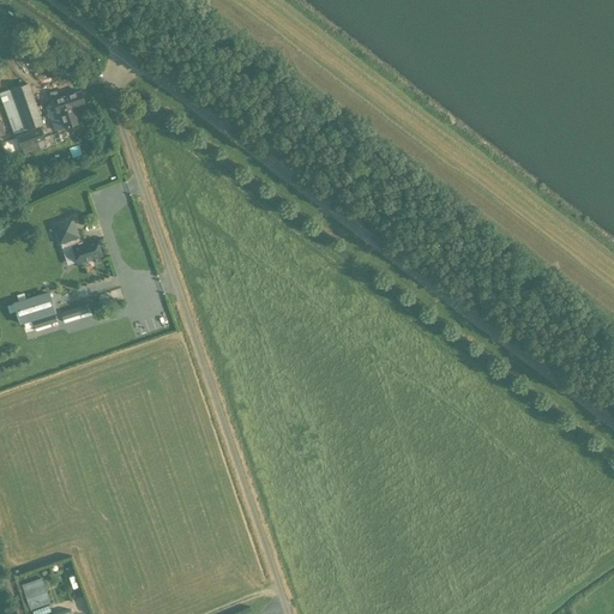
[(41,71),(43,71),(46,76),(52,72),(43,55),(35,60),(41,71)]
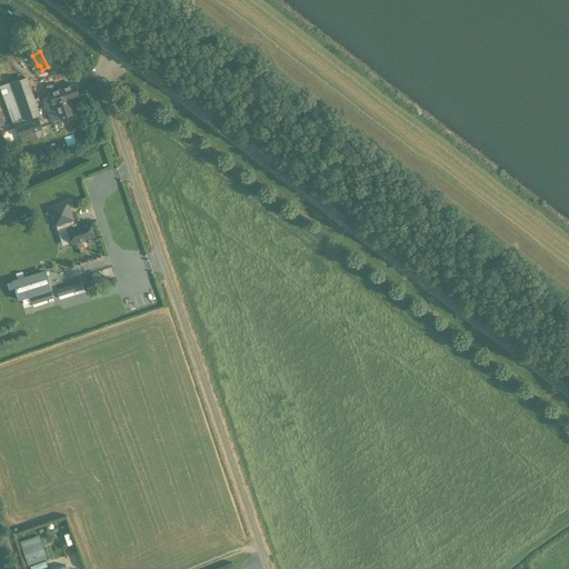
[(9,100),(17,121),(18,120),(19,126),(18,126),(23,142),(45,136),(39,119),(38,119),(37,117),(40,116),(27,78),(0,86),(0,87),(5,102),(9,100)]
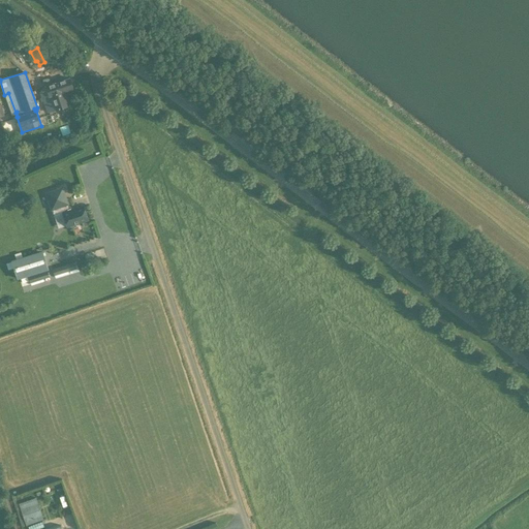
[(69,79),(45,87),(48,91),(42,92),(49,113),(69,105),(64,92),(73,89),(69,79)]
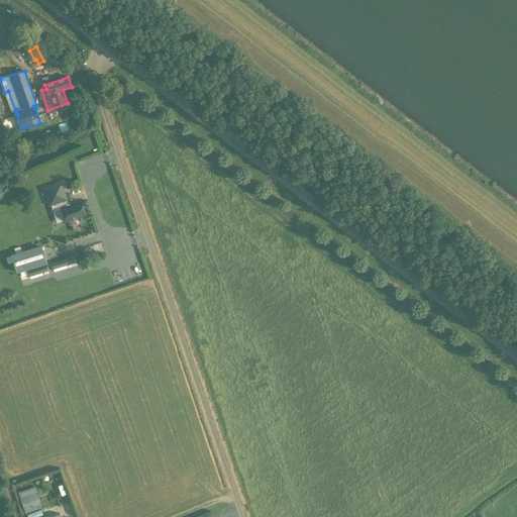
[(61,184),(45,189),(44,190),(50,205),(53,211),(61,209),(66,222),(86,215),(82,201),(68,206),(66,200),(67,200),(61,184)]
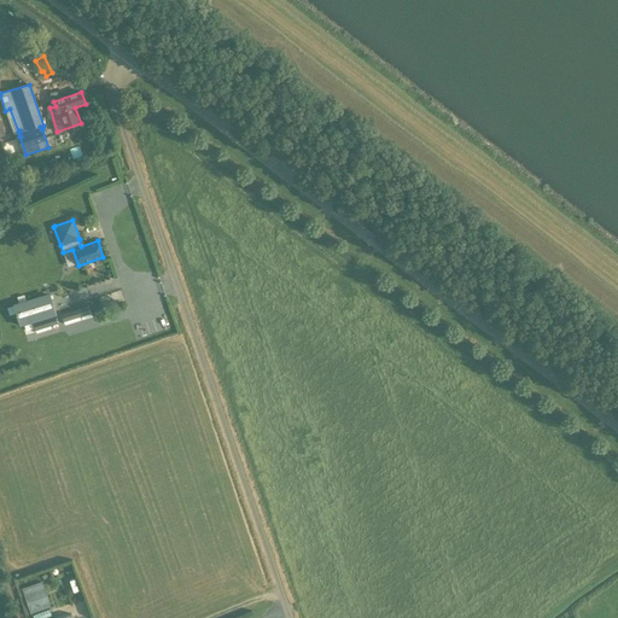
[(48,295),(15,305),(21,325),(54,314),(48,295)]
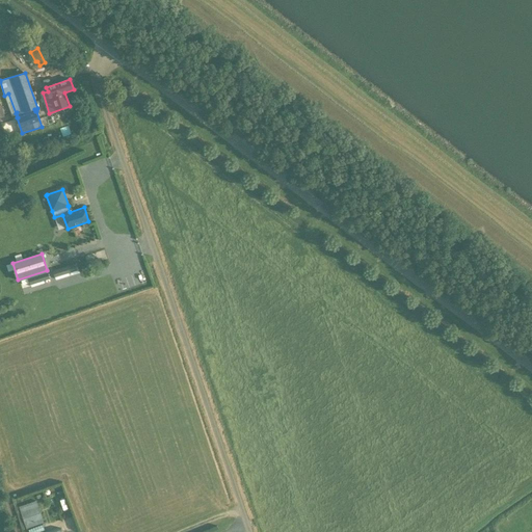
[(129,293),(134,291),(124,264),(118,266),(129,293)]
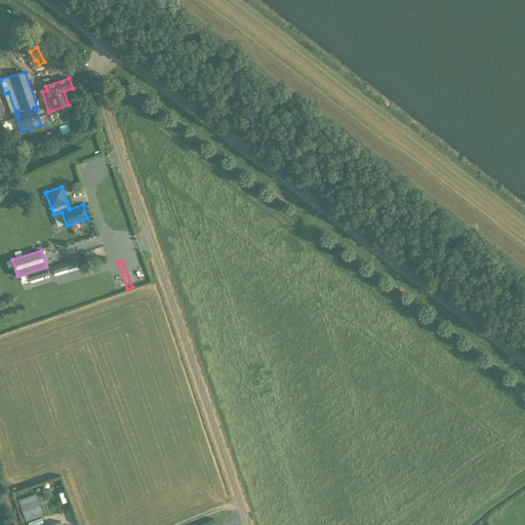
[(29,274),(28,274),(30,281),(48,275),(46,268),(40,270),(29,274)]
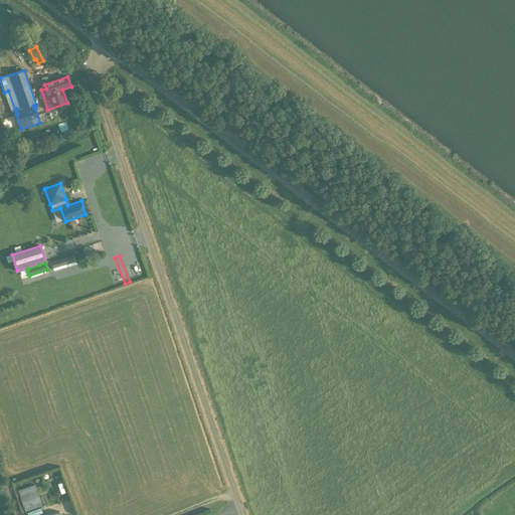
[(35,485),(17,491),(25,511),(42,505),(35,485)]
